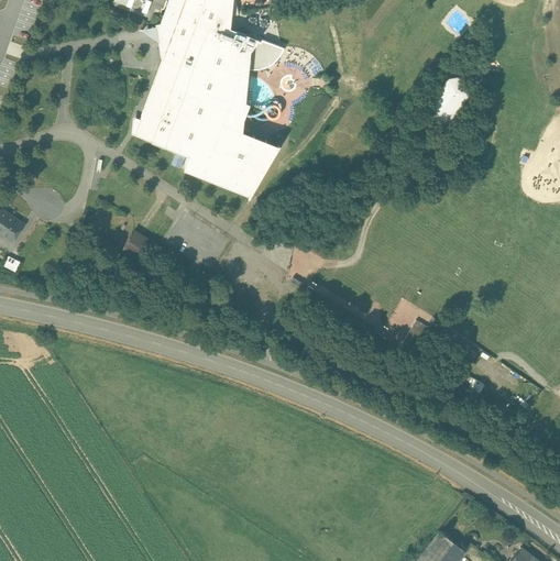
[(175,0),(165,28),(162,29),(164,42),(164,43),(166,59),(142,122),(140,122),(140,120),(139,120),(138,136),(193,156),(187,171),(253,195),(281,149),(242,134),(244,119),(249,106),(245,105),(251,51),(260,40),(239,32),(239,34),(230,31),(231,18),(241,17),(239,0),(233,1),(233,0),(175,0)]
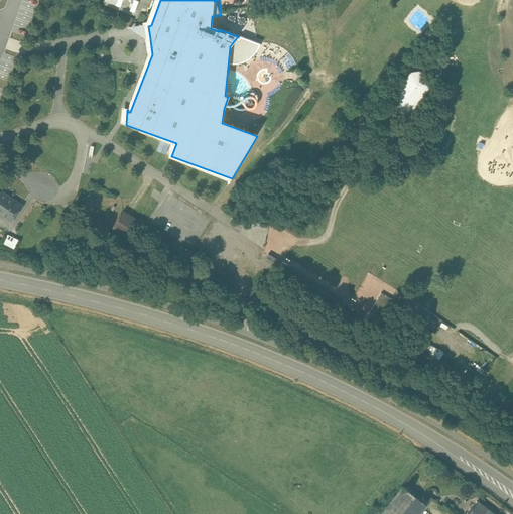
[(235,9),(237,2),(228,0),(226,0),(225,6),(235,9)]
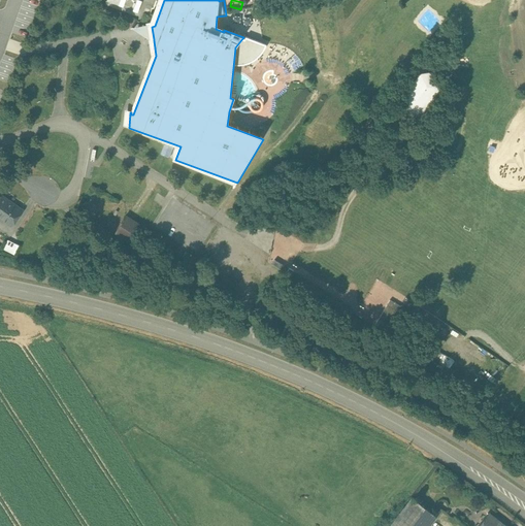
[(431,77),(424,78),(402,108),(418,120),(439,90),(438,83),(431,77)]
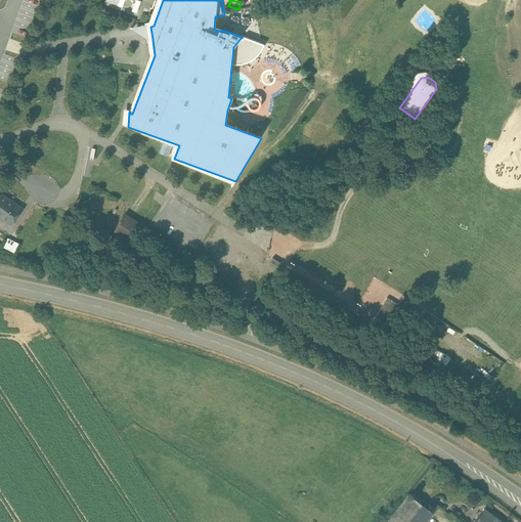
[(516,139),(511,146),(518,150),(520,147),(520,141),(516,139)]
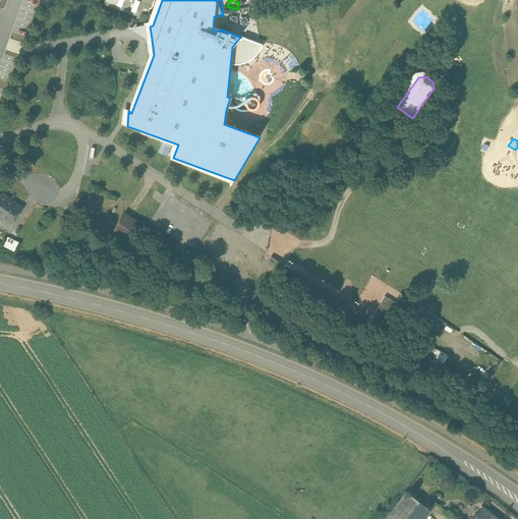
[(500,161),(497,169),(505,172),(508,164),(500,161)]
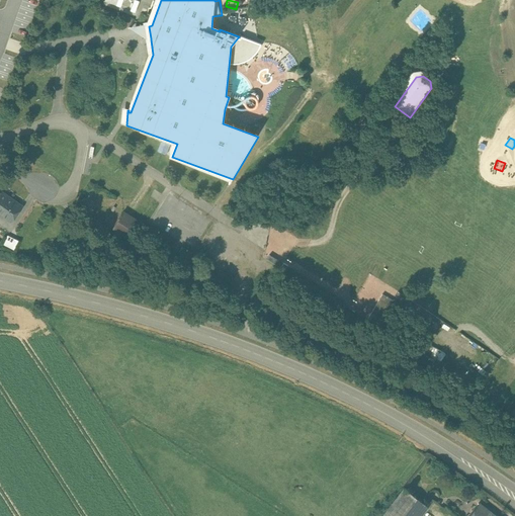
[(385,186),(387,196),(397,194),(396,185),(385,186)]
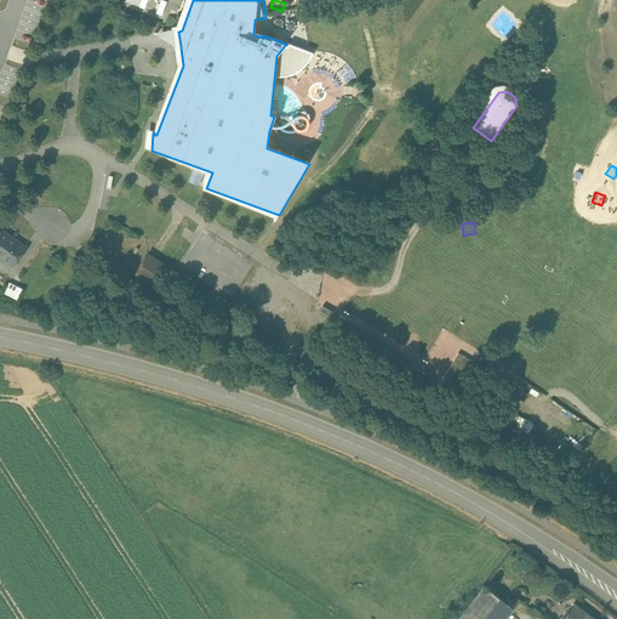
[(29,249),(7,233),(0,243),(0,256),(16,267),(29,249)]
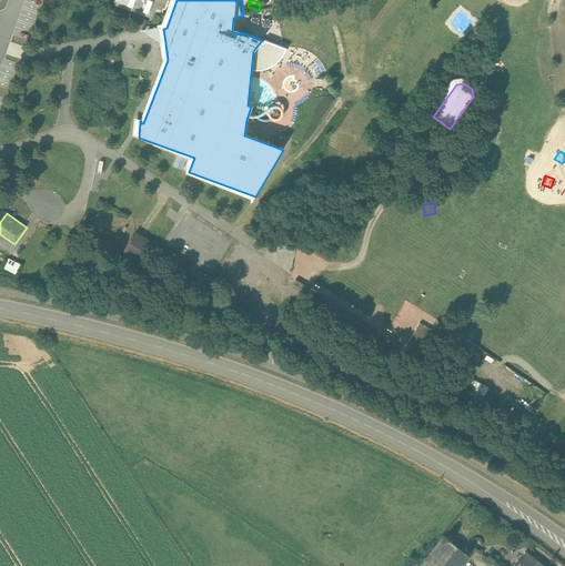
[(153,244),(138,234),(128,251),(142,261),(153,244)]
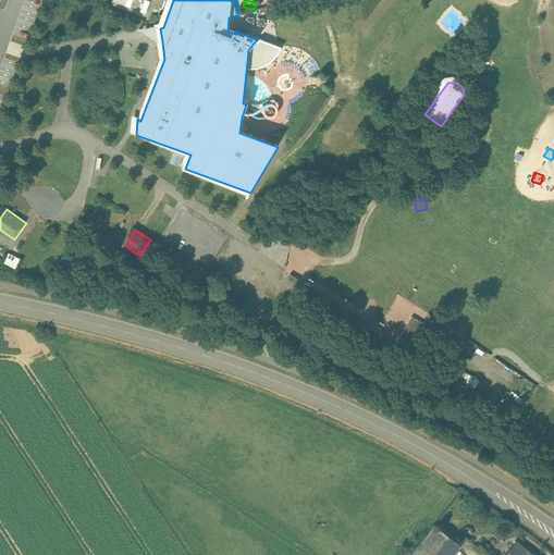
[(12,255),(7,264),(19,270),(23,260),(12,255)]
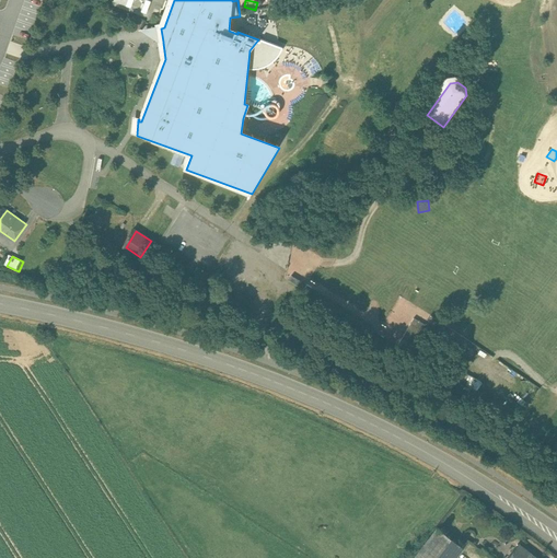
[(200,267),(197,274),(207,280),(211,274),(200,267)]
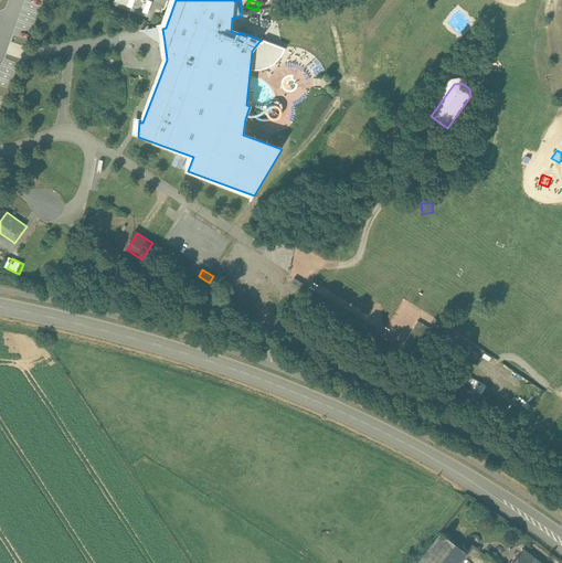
[(296,278),(294,284),(305,290),(307,285),(296,278)]
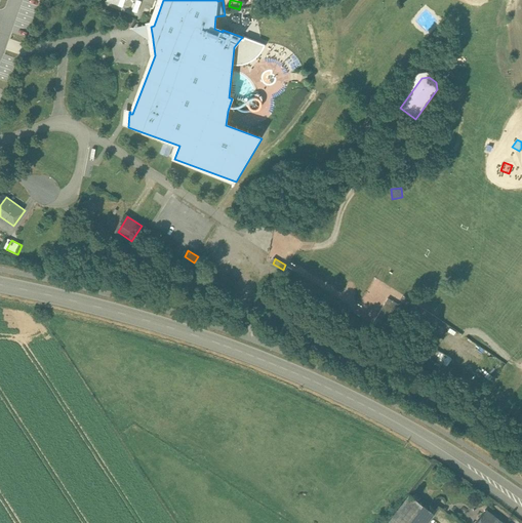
[(379,321),(367,313),(363,320),(376,327),(379,321)]
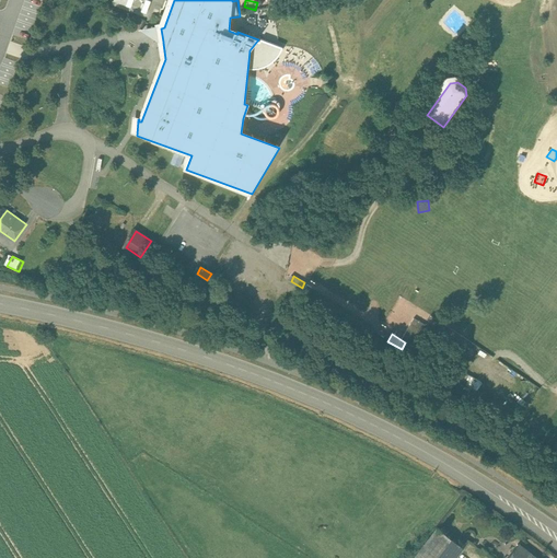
[(479,393),(483,383),(472,380),(468,390),(479,393)]
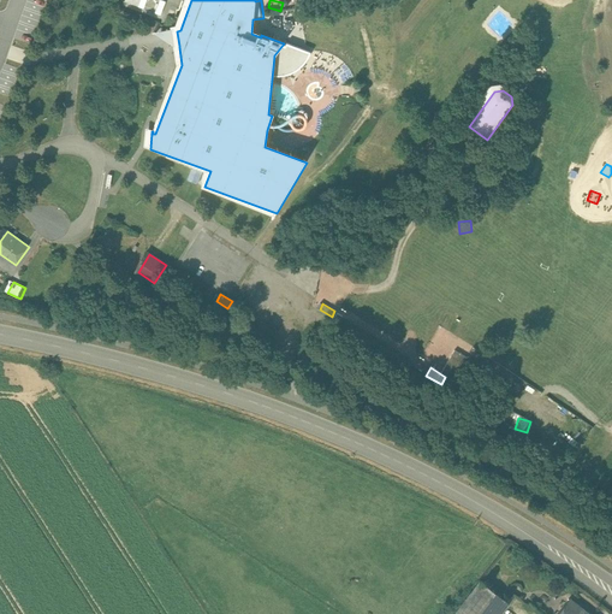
[(483,584),(459,613),(505,613),(511,606),(483,584)]
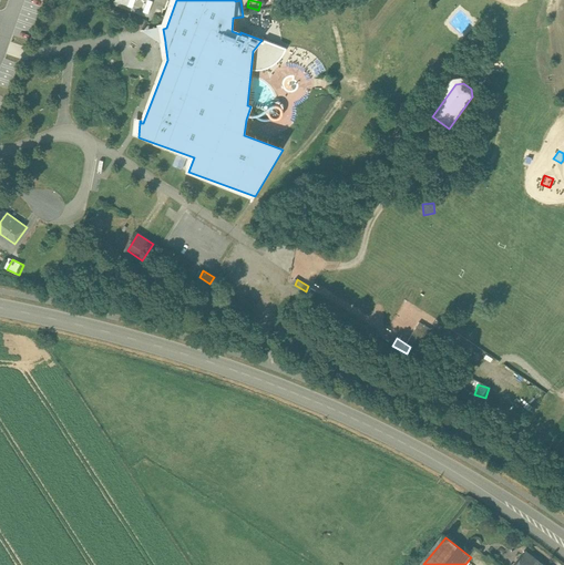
[(543,564),(527,553),(519,564),(543,564)]
